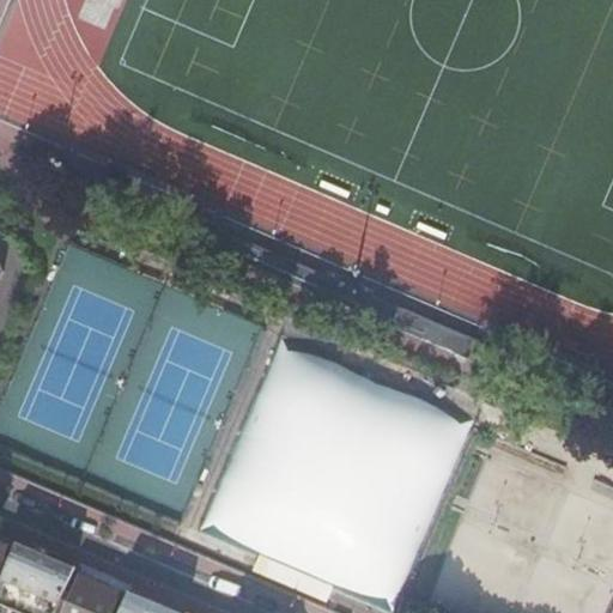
[(0,582),(17,544),(0,535),(0,582)]
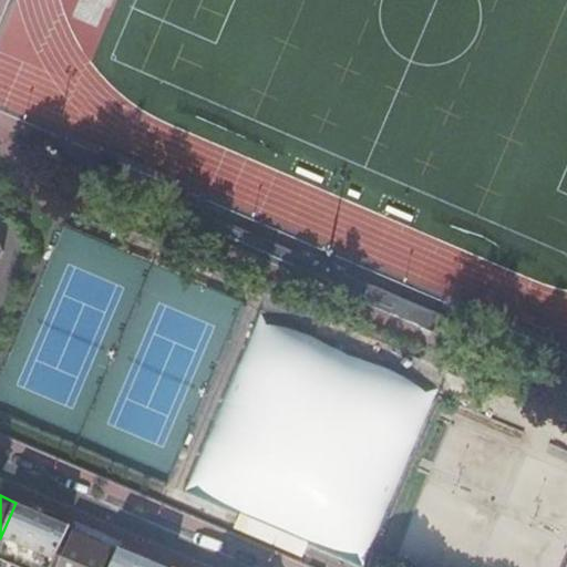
[(22,506),(16,503),(0,538),(0,562),(7,565),(11,566),(51,566),(66,532),(70,526),(53,519),(30,509),(22,506)]
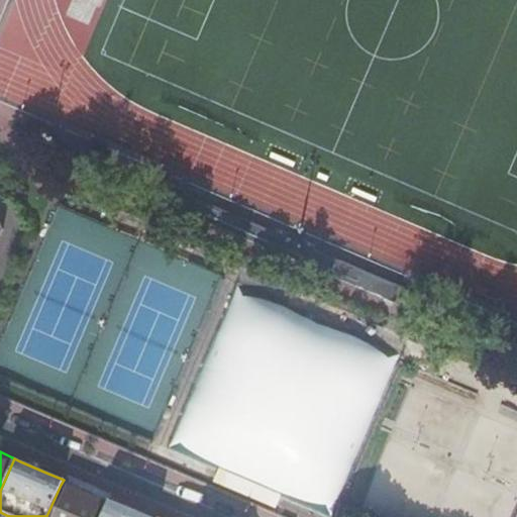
[(29,458),(27,464),(48,474),(50,468),(29,458)]
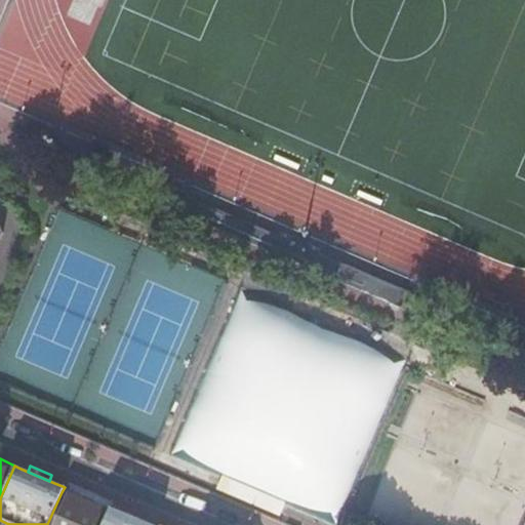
[(70,496),(62,492),(47,524),(103,524),(109,513),(70,496)]
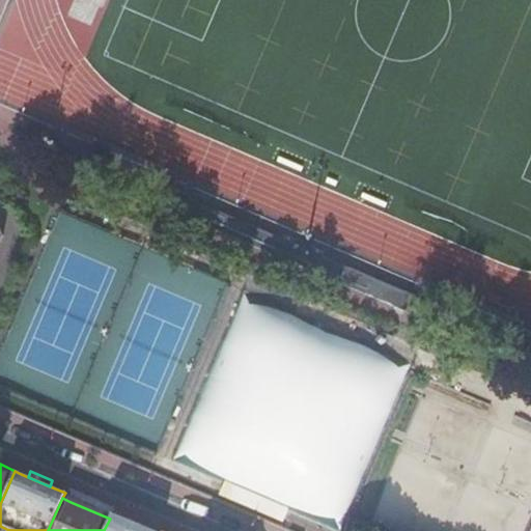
[(155,530),(129,520),(112,513),(110,519),(104,530),(155,530)]
